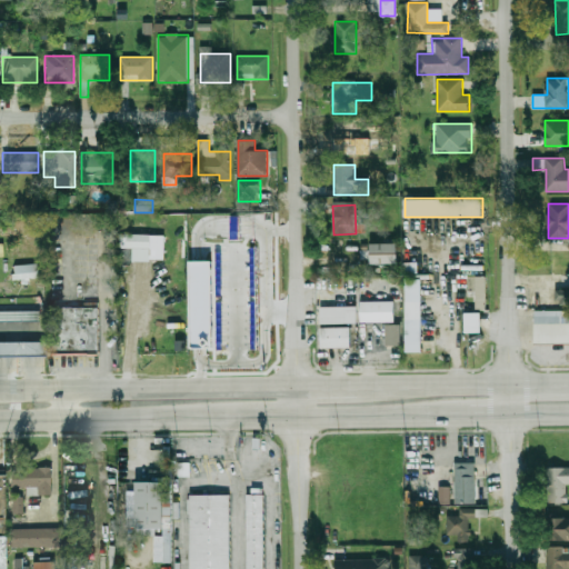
[(126,232),(150,232),(150,247),(126,247),(126,232)]
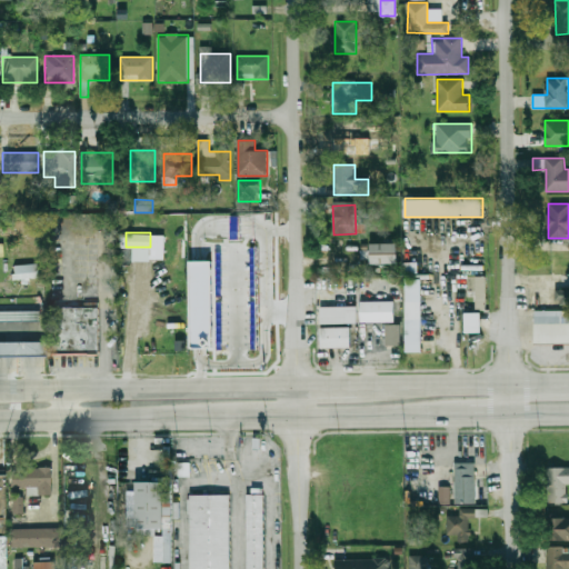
[(360,258),(369,259),(370,243),(360,243),(360,258)]
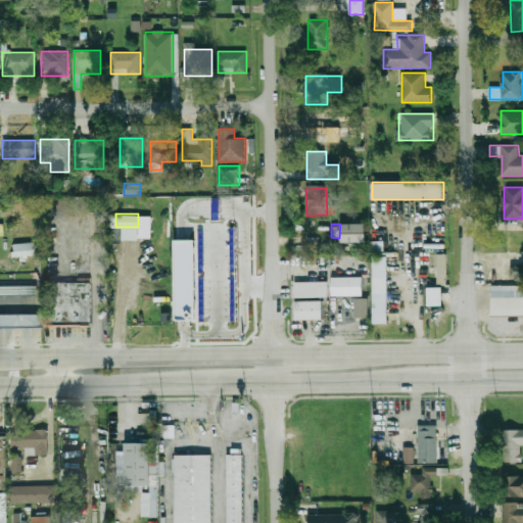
[(340,224),(340,243),(366,243),(366,224),(340,224)]
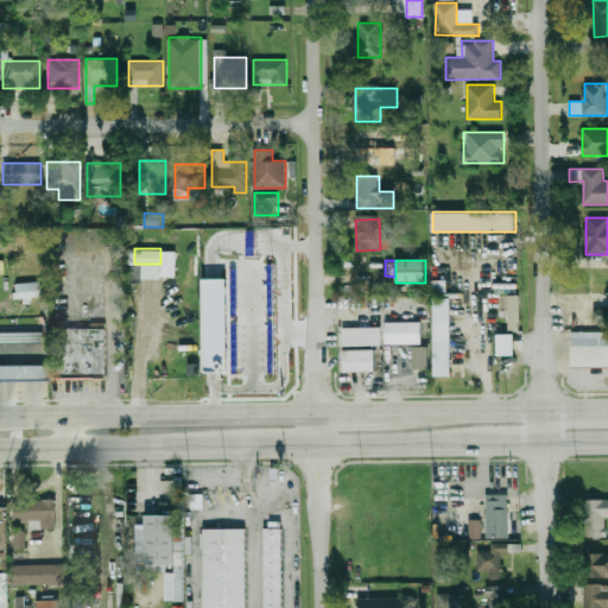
[(14,298),(42,299),(42,284),(14,284),(14,298)]
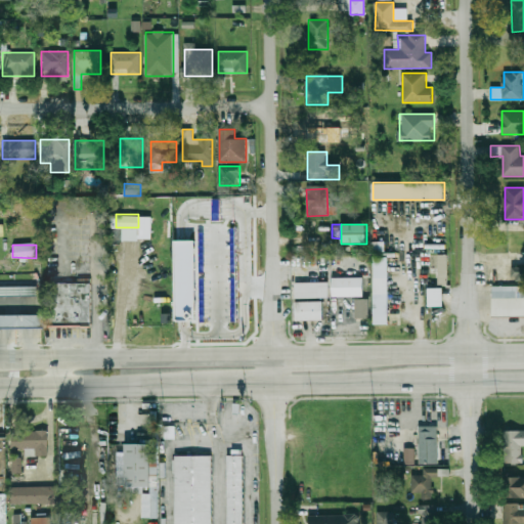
[(439,284),(447,284),(447,255),(439,255),(439,284)]
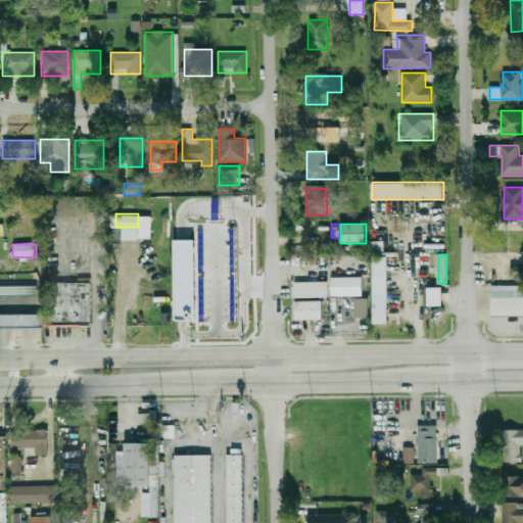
[(374,256),(388,256),(388,324),(374,324),(374,256)]
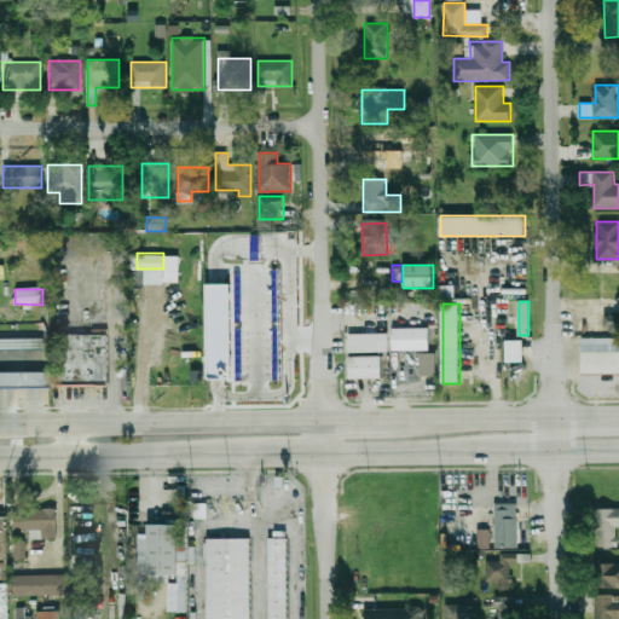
[(618,314),(605,316),(605,331),(618,331),(618,314)]
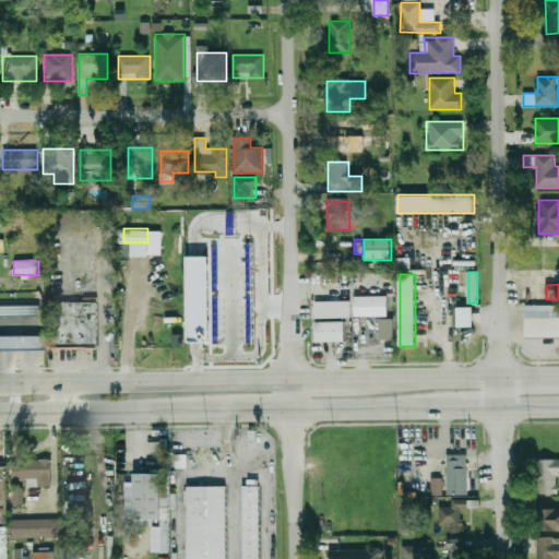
[(355,296),(389,296),(389,317),(355,316),(355,296)]
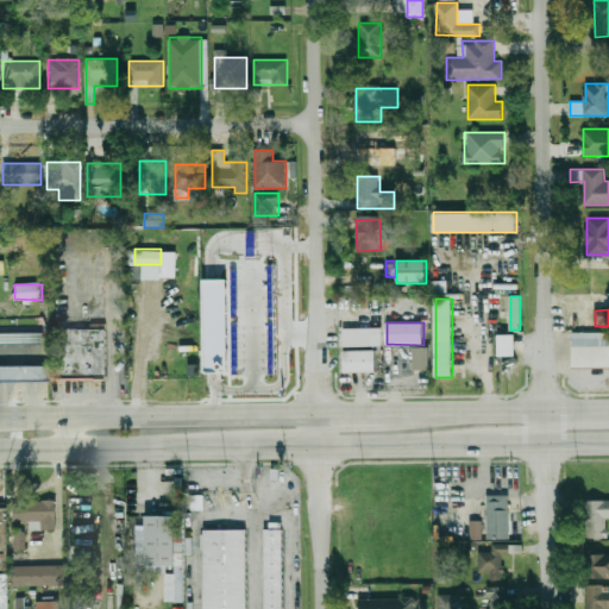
[(61,327),(104,327),(104,378),(51,380),(51,338),(61,338),(61,327)]
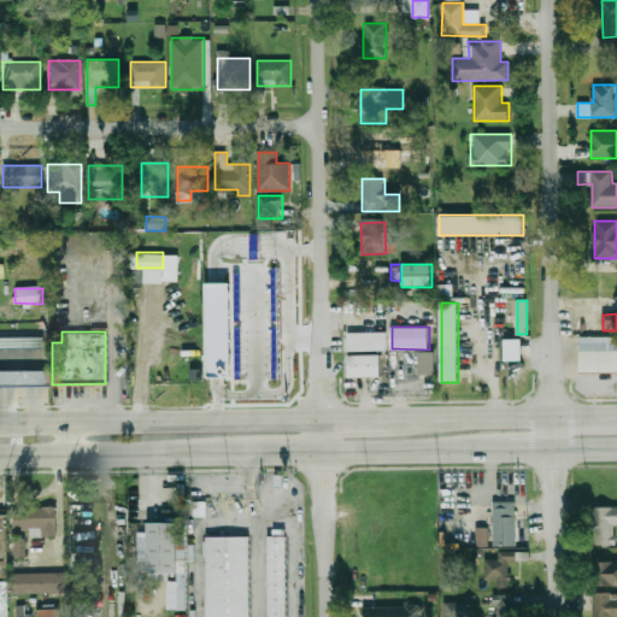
[(350,333),(388,333),(388,350),(350,350),(350,333)]
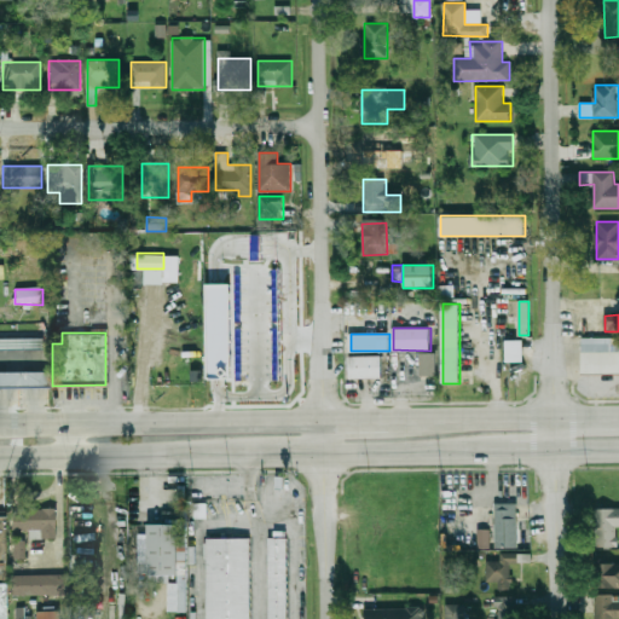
[(0,337),(41,337),(41,351),(0,351),(0,337)]
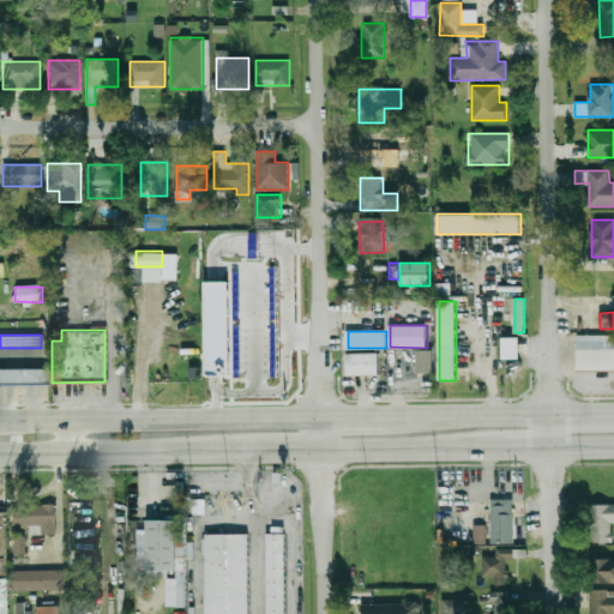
[(504,337),(521,337),(522,359),(504,359),(504,337)]
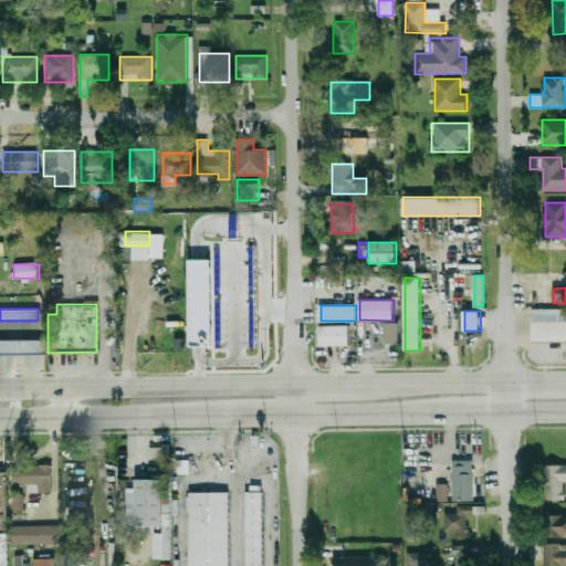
[(532,322),(533,342),(565,341),(565,311),(549,311),(551,322),(532,322)]
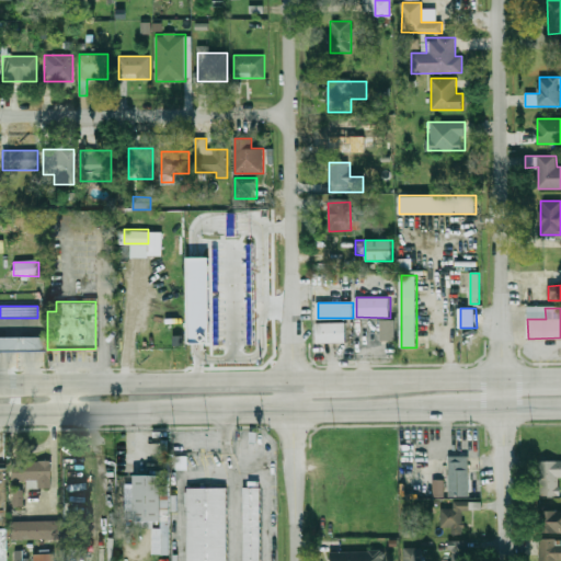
[(381,320),(396,320),(396,343),(381,343),(381,320)]
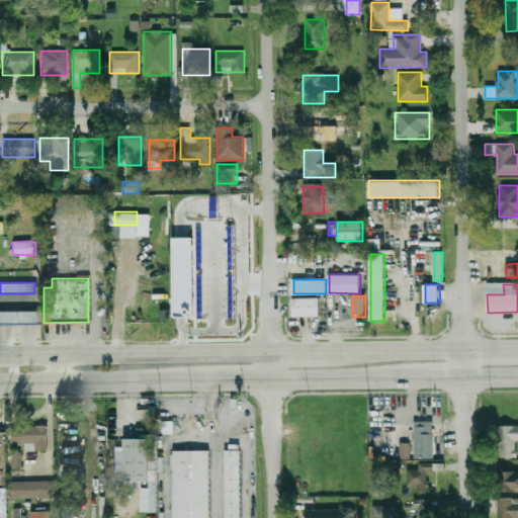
[(293,297),(321,298),(321,317),(293,317),(293,297)]
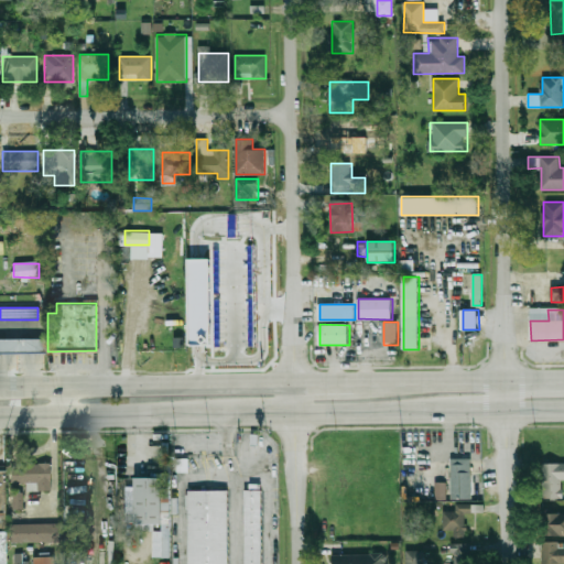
[(0,338),(44,338),(44,354),(0,354),(0,338)]
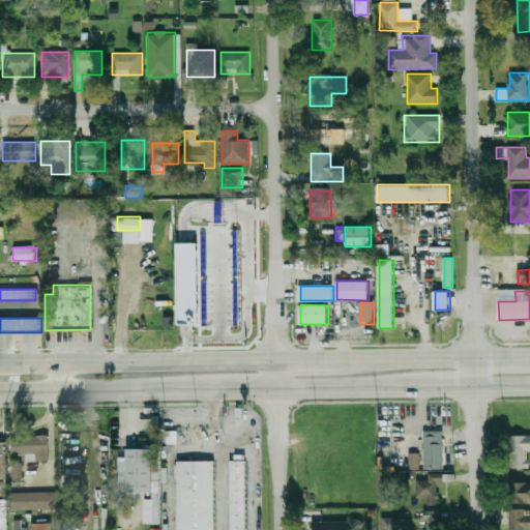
[(443,469),(443,431),(424,431),(424,469),(443,469)]
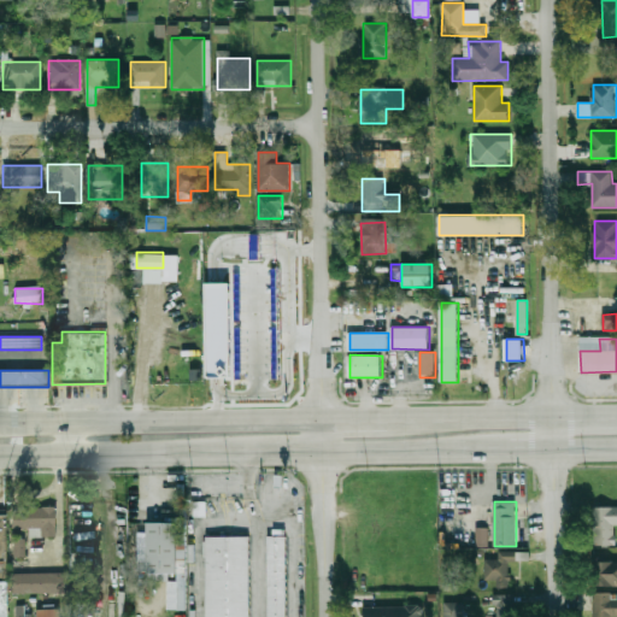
[(54,535),(54,507),(12,507),(12,529),(28,529),(28,535),(54,535)]
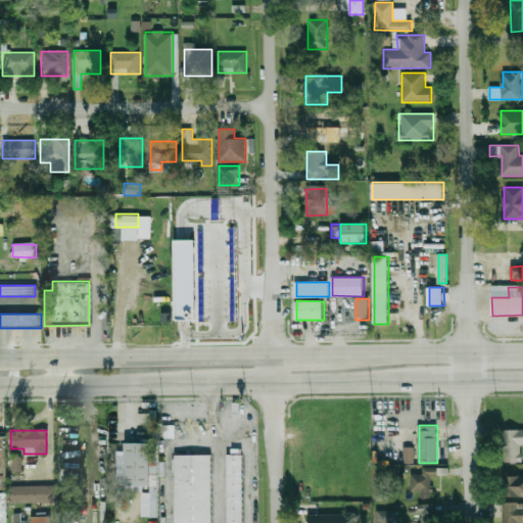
[(522,462),(522,444),(522,430),(503,430),(503,462),(522,462)]
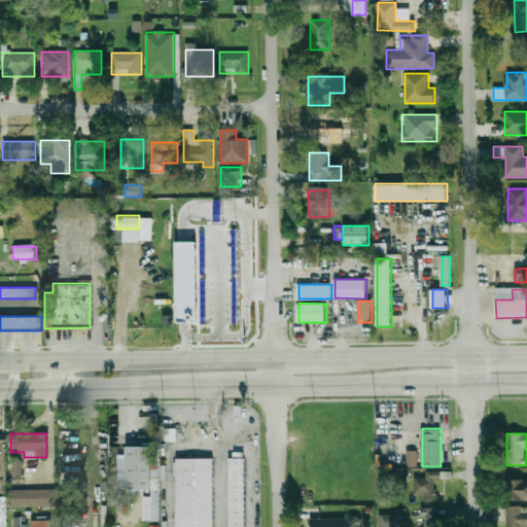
[(127,447),(152,446),(152,488),(128,488),(127,447)]
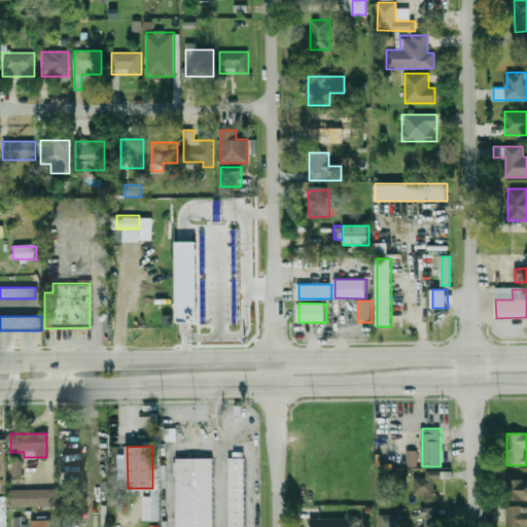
[(407,466),(417,466),(417,451),(407,451),(407,466)]
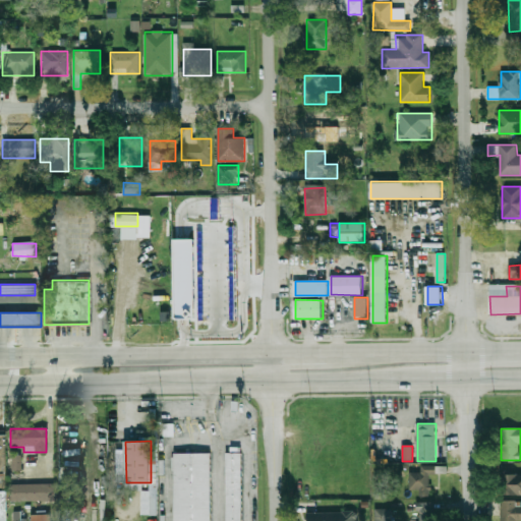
[(174,520),(211,520),(211,452),(174,452),(174,520)]
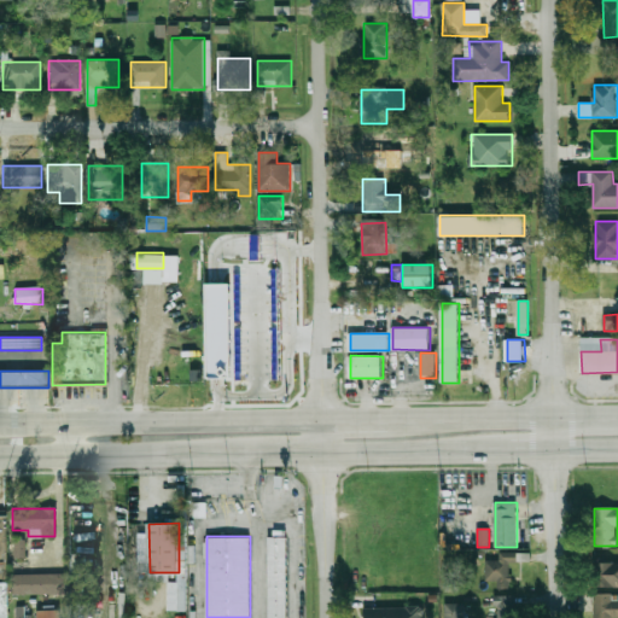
[(269,617),(286,617),(286,536),(269,536),(269,617)]
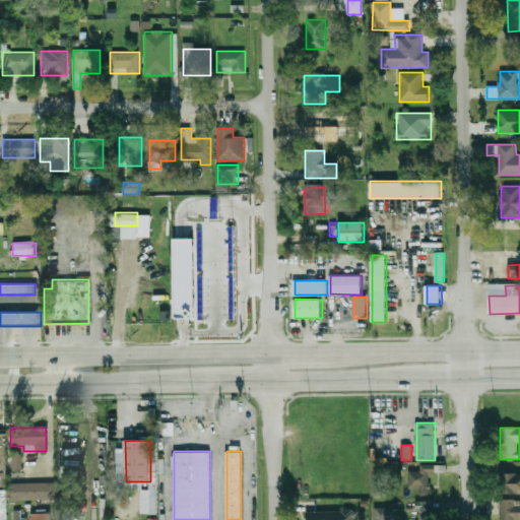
[(12,470),(21,469),(20,457),(11,459),(12,470)]
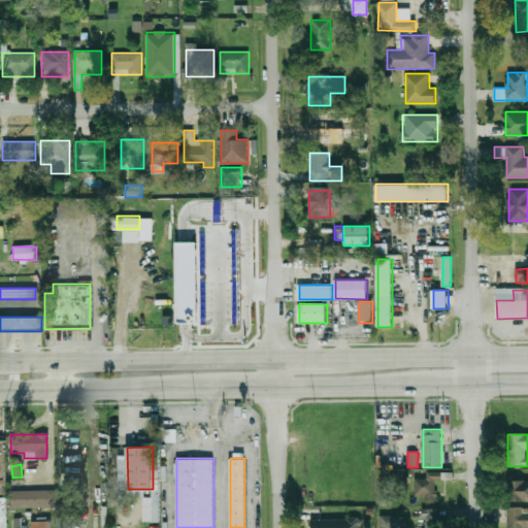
[(437,503),(437,472),(426,472),(426,479),(415,479),(415,496),(426,496),(426,503),(437,503)]
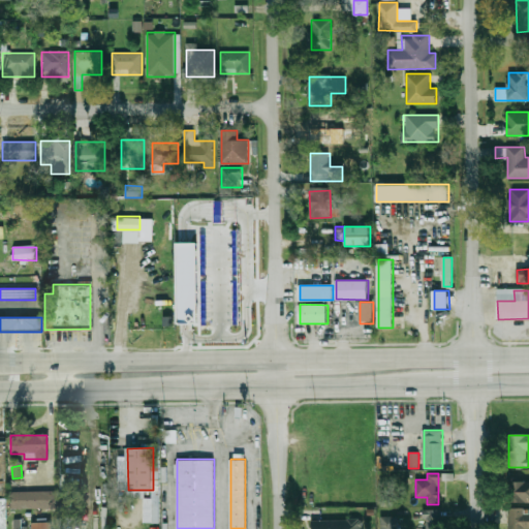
[(144,523),(159,523),(158,476),(152,477),(153,489),(153,498),(143,498),(144,523)]
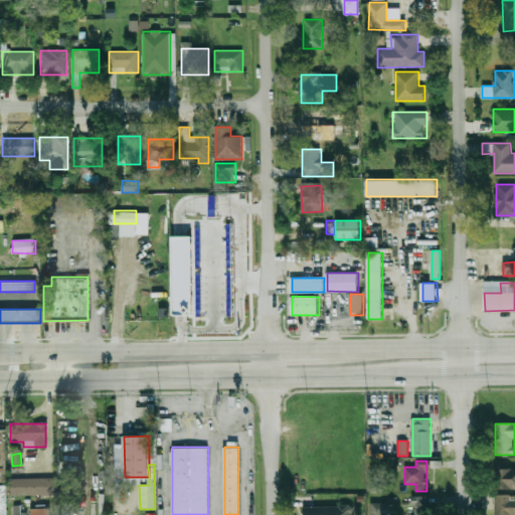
[(495,489),(514,489),(514,469),(495,469),(495,489)]
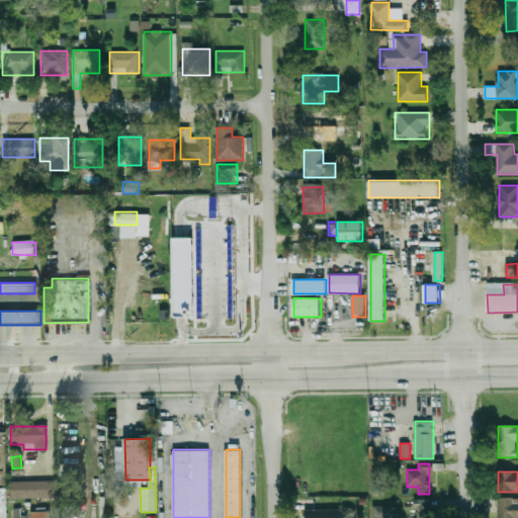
[(10,482),(10,499),(54,498),(53,481),(10,482)]
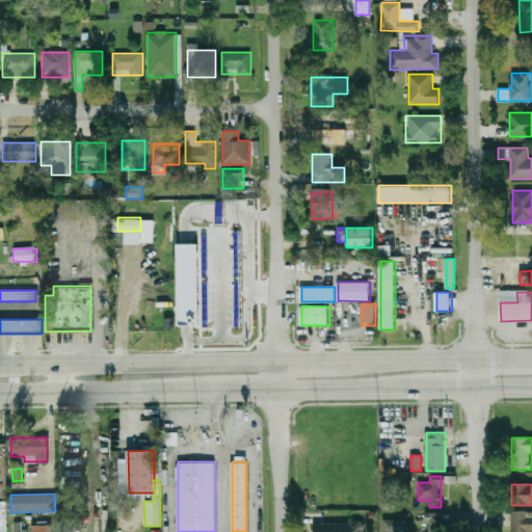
[(529,531),(531,531),(531,510),(511,510),(511,531),(529,531)]
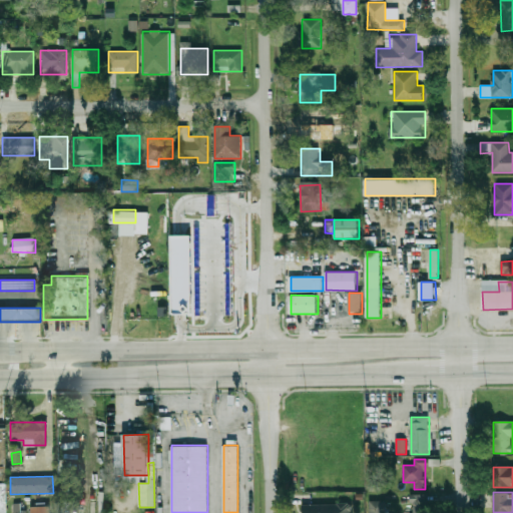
[(411,512),(426,512),(427,494),(410,494),(410,504),(411,504),(411,512)]
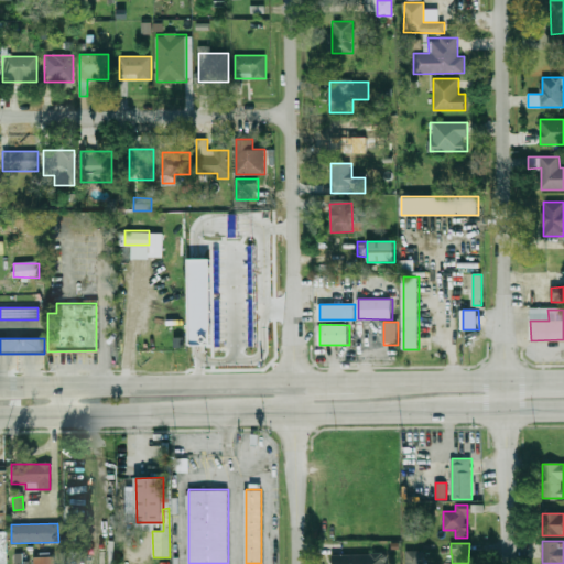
[(405,563),(422,563),(422,550),(405,551),(405,563)]
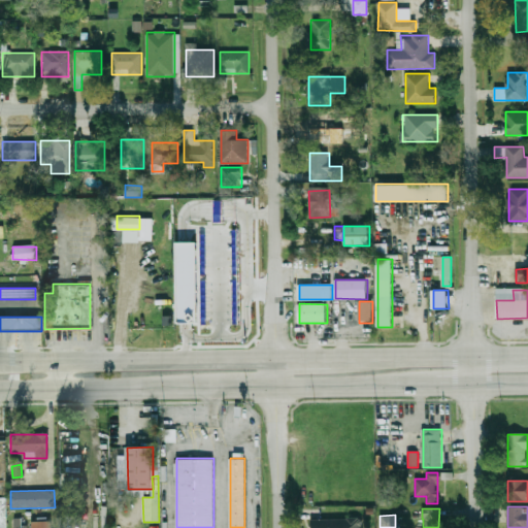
[(21,526),(21,518),(13,519),(13,527),(26,527),(26,525),(21,526)]
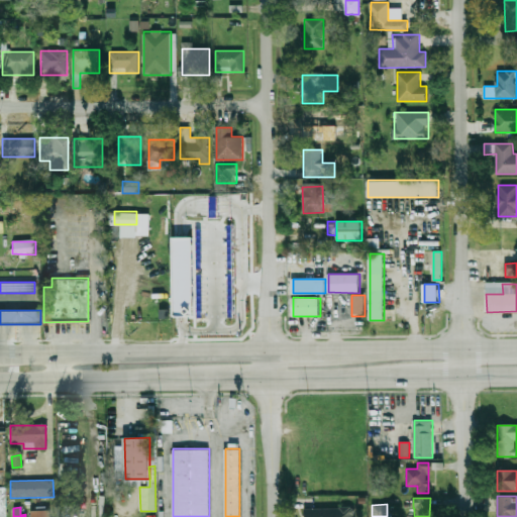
[(351,516),(351,508),(307,508),(307,516),(351,516)]
